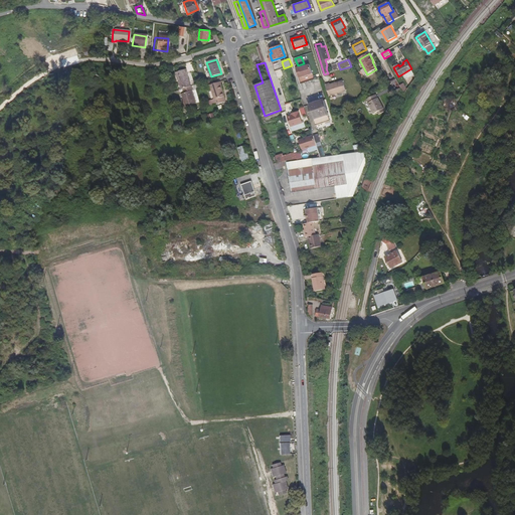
[(300,67),(296,68),(299,77),(303,76),(303,77),(313,73),(310,65),(304,67),(300,68),(300,67)]
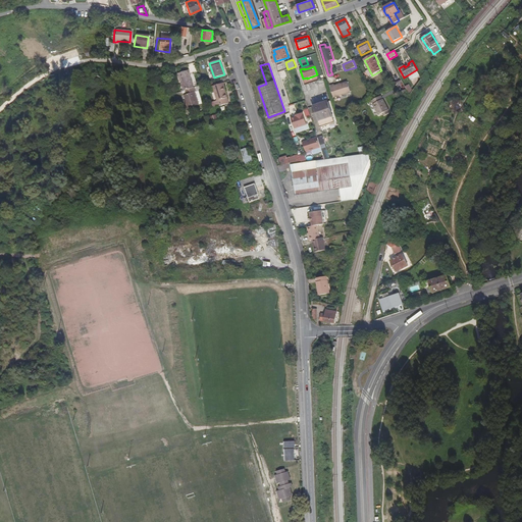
[(190,75),(189,70),(177,73),(184,92),(193,89),(194,88),(190,75)]
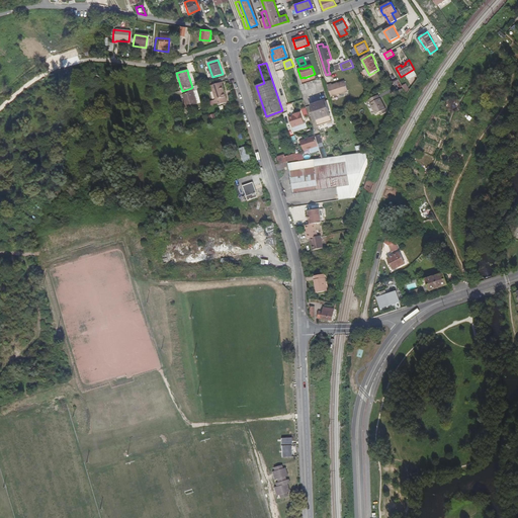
[(284,77),(280,78),(288,102),(292,101),(284,77)]
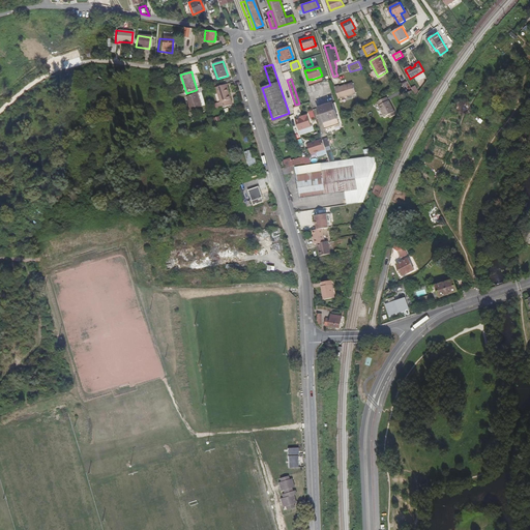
[(294,105),(295,105),(287,80),(286,81),(289,90),(294,105)]
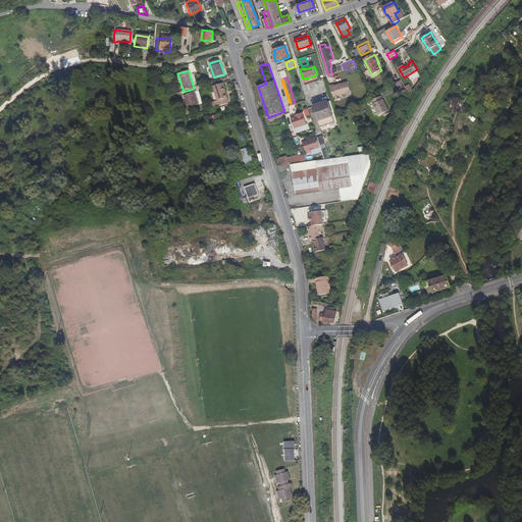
[(334,85),(330,86),(334,98),(351,93),(348,82),(334,86),(334,85)]
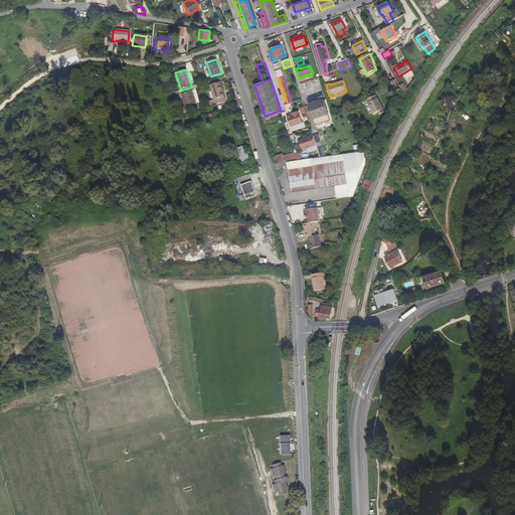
[(219,87),(220,84),(219,81),(208,86),(213,100),(214,99),(216,105),(223,102),(221,97),(222,97),(219,87)]
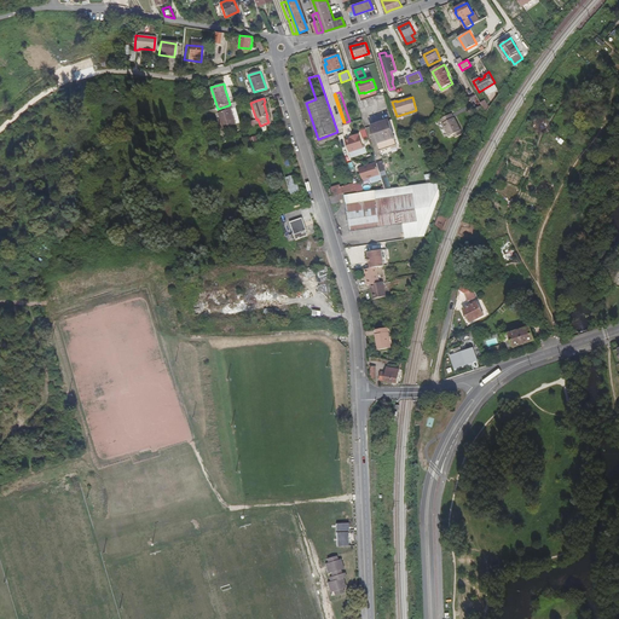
[(230,110),(231,110),(229,105),(218,109),(220,114),(217,114),(223,128),(233,125),(230,110)]
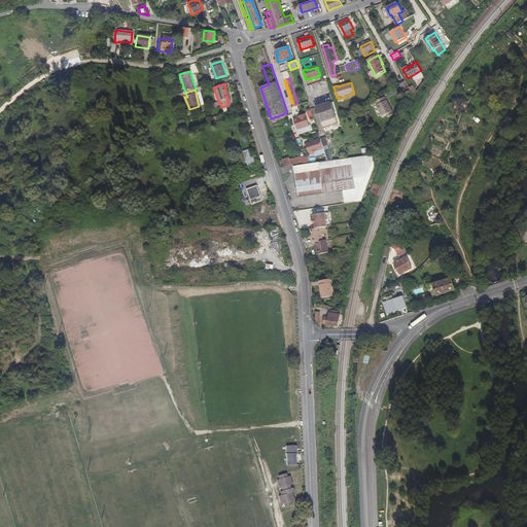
[(410,102),(414,96),(411,90),(405,93),(410,102)]
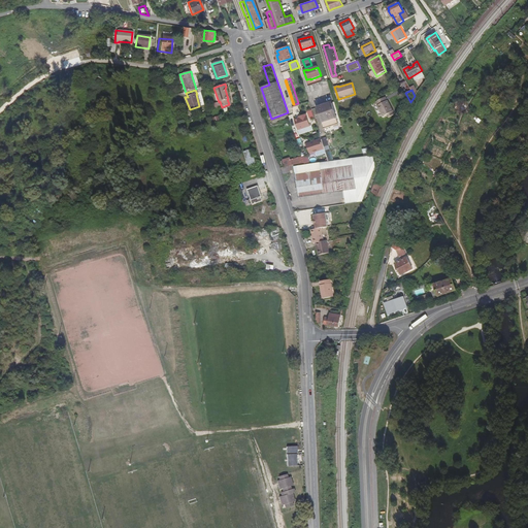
[(382,118),(385,116),(386,119),(394,114),(393,111),(394,111),(387,97),(373,103),(382,118)]
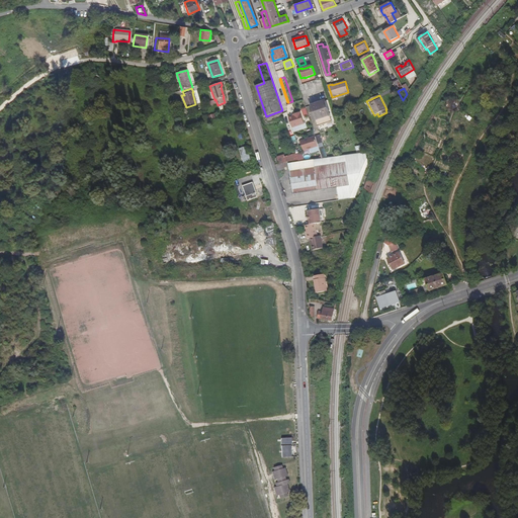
[(326,100),(311,105),(318,125),(332,121),(326,100)]
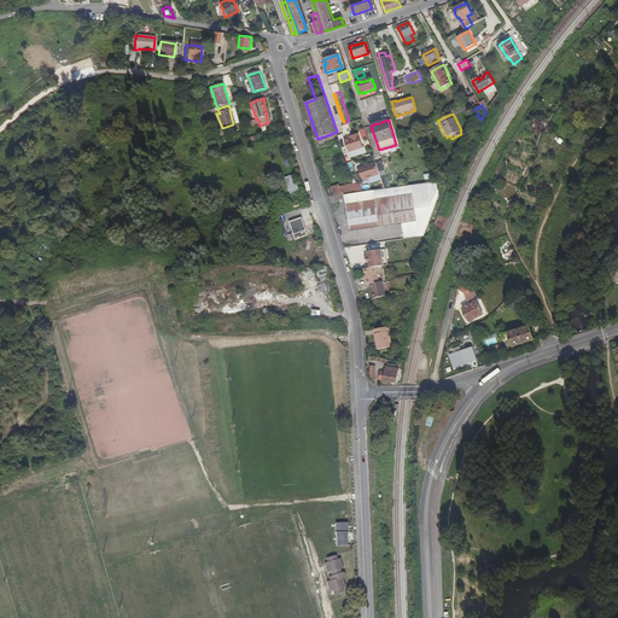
[(354,136),(354,138),(345,140),(349,153),(363,149),(360,135),(354,136)]
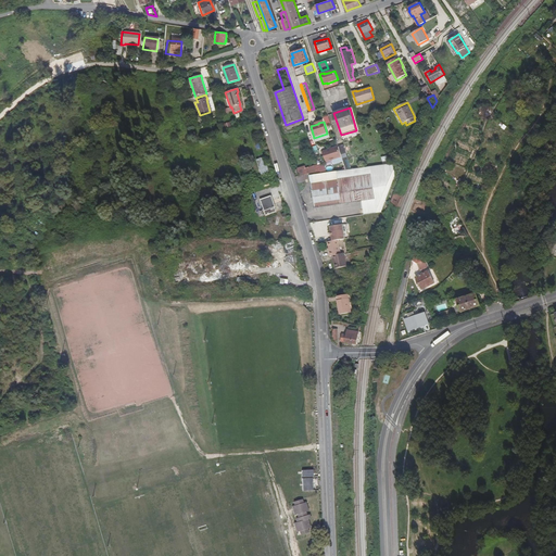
[(339,148),(342,159),(346,171),(352,171),(343,144),(339,147),(339,148)]
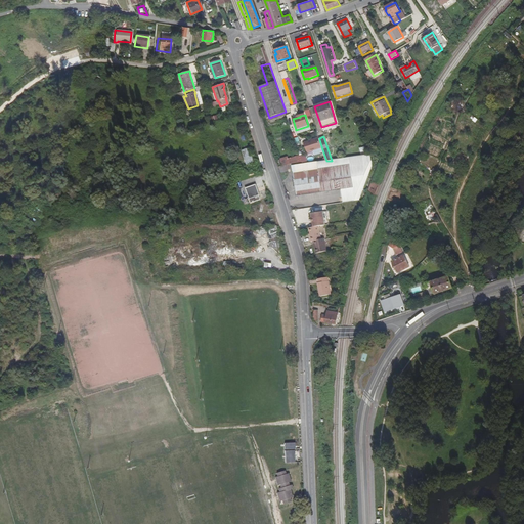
[(322,149),(319,139),(305,144),(308,154),(322,149)]
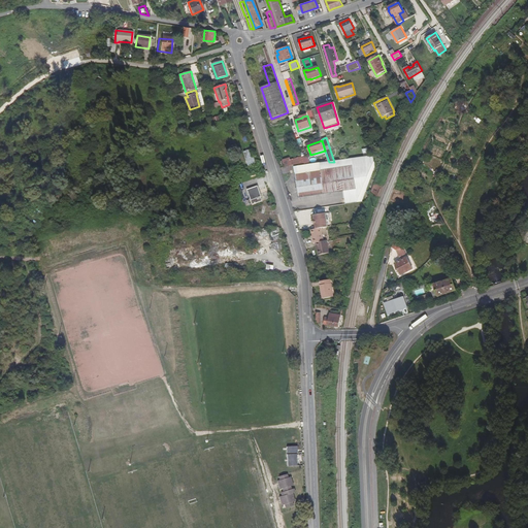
[(248,166),(256,164),(252,150),(243,152),(248,166)]
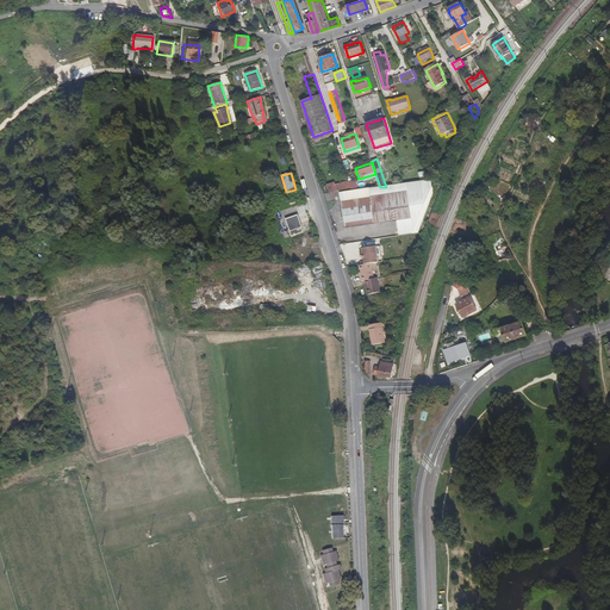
[(380,187),(371,190),(372,197),(338,203),(343,231),(396,223),(398,237),(410,236),(433,180),(386,187),(380,187)]
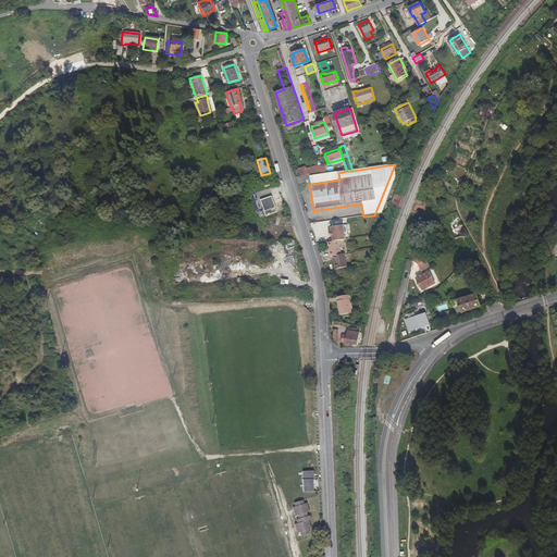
[(322,173),(320,168),(314,169),(313,165),(295,172),(297,180),(319,174),(322,173)]
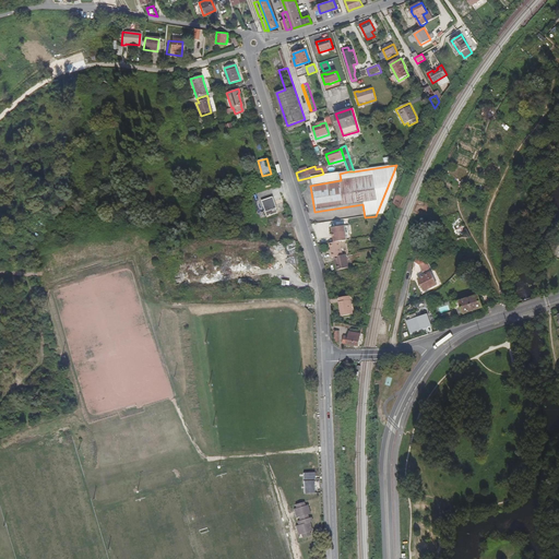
[(271,204),(264,192),(253,198),(260,210),(271,204)]
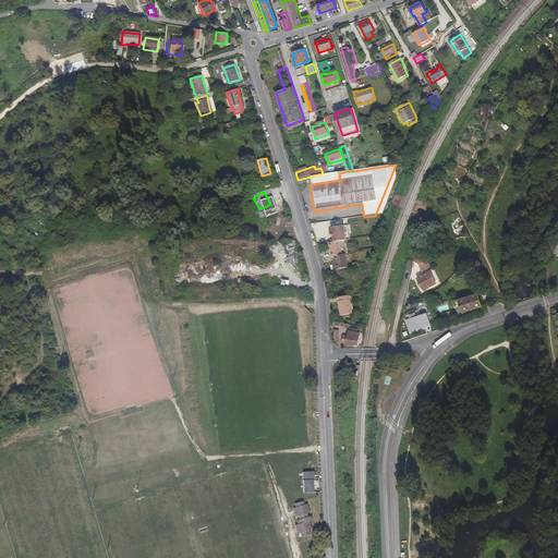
[(334,239),(335,243),(341,242),(347,242),(344,227),(332,229),(332,233),(332,239),(334,239)]
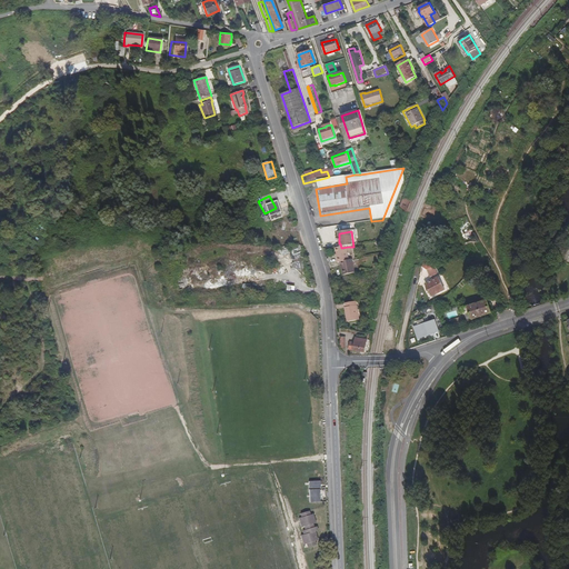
[(353,260),(349,261),(348,247),(341,248),(337,249),(338,258),(336,258),(337,262),(339,262),(340,267),(341,267),(342,276),(355,272),(353,260)]
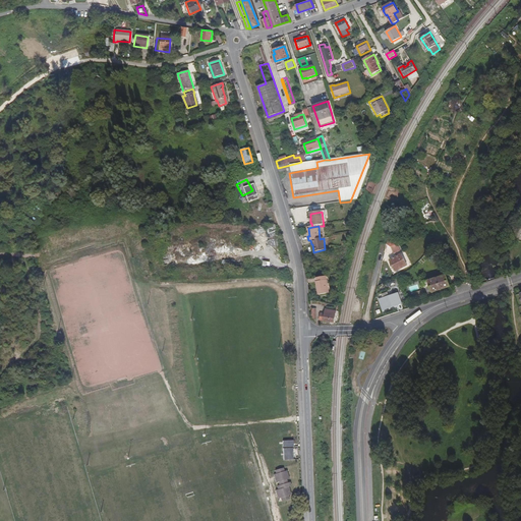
[(400,247),(393,250),(397,257),(402,254),(403,254),(400,247)]
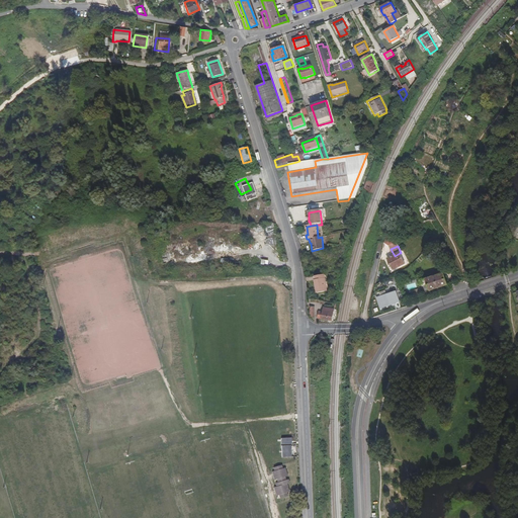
[(389,258),(394,270),(405,265),(400,253),(395,256),(389,258)]
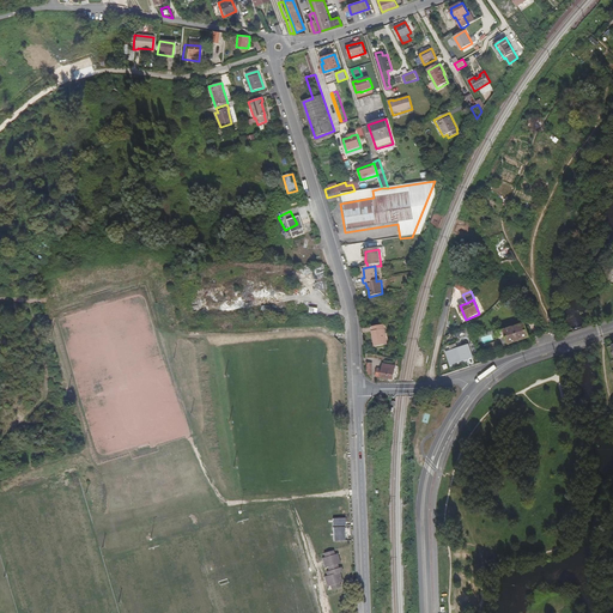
[(499,333),(499,334),(503,345),(529,337),(526,323),(511,328),(502,331),(499,333)]
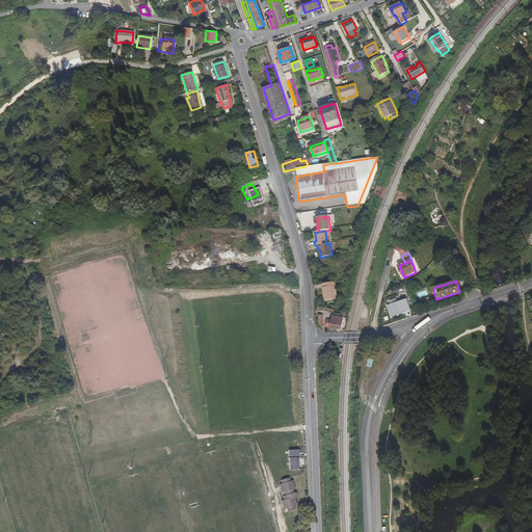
[(333,282),(323,284),(323,287),(323,288),(325,301),(337,299),(333,282)]
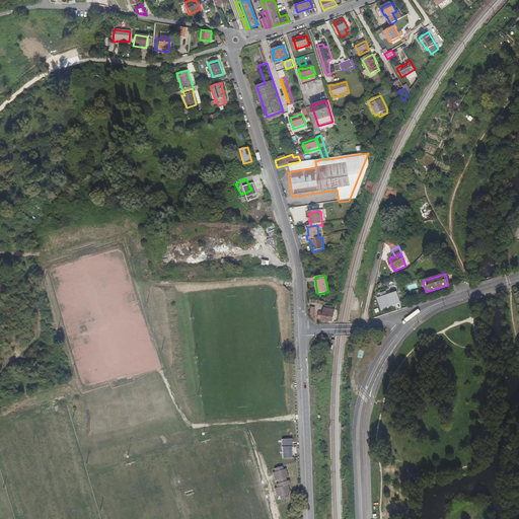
[(397,292),(379,298),(382,309),(401,303),(397,292)]
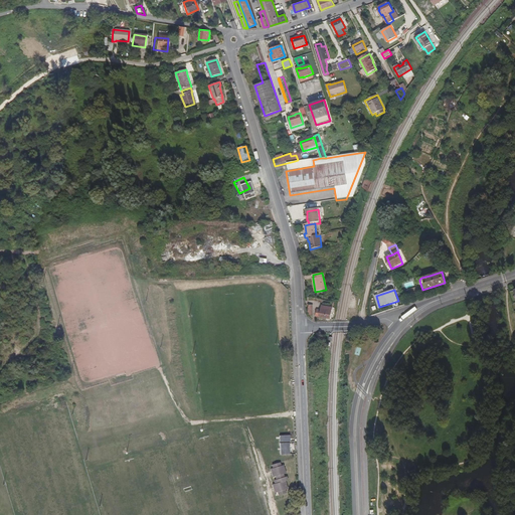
[(332,307),(322,306),(321,310),(317,310),(316,314),(319,315),(319,316),(330,318),(332,307)]
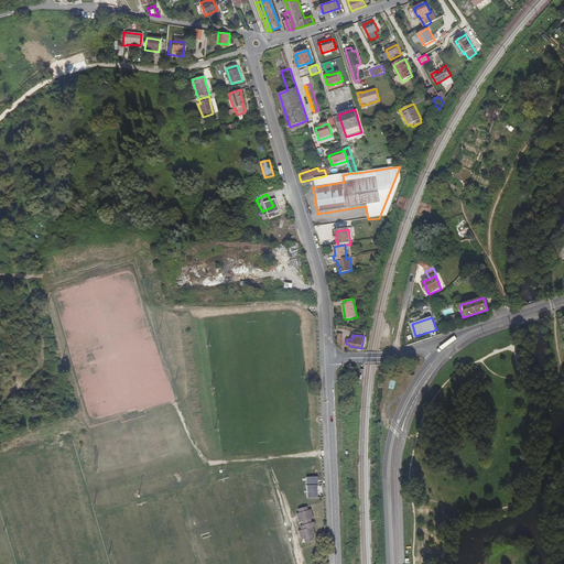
[(317,498),(316,477),(305,477),(306,498),(317,498)]
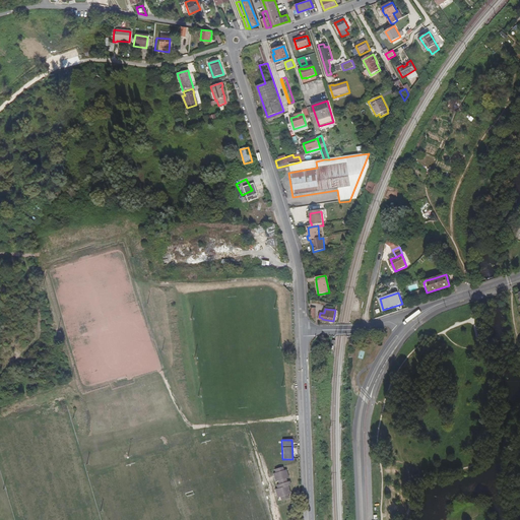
[(275,480),(276,484),(273,485),(275,491),(276,497),(277,501),(285,499),(284,495),(286,494),(284,486),(287,485),(286,481),(283,482),(282,479),(285,478),(283,470),(280,471),(279,467),(272,469),(273,474),(275,480)]
